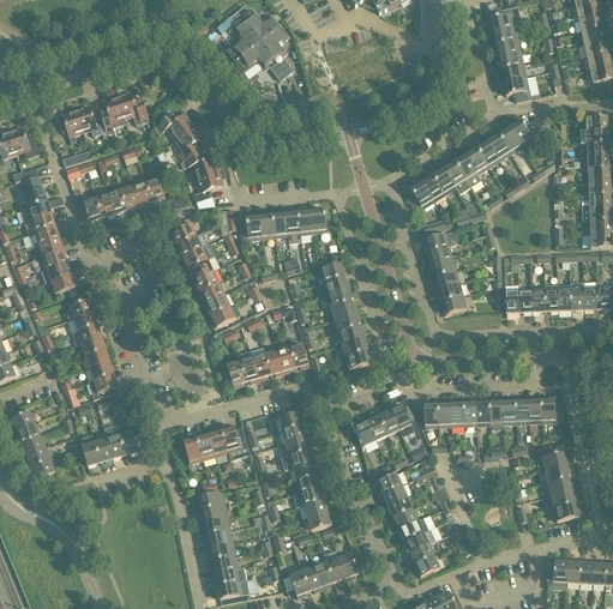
[(353,0),(355,5),(359,2),(365,0),(372,0),(377,8),(379,12),(402,0),(353,0)]
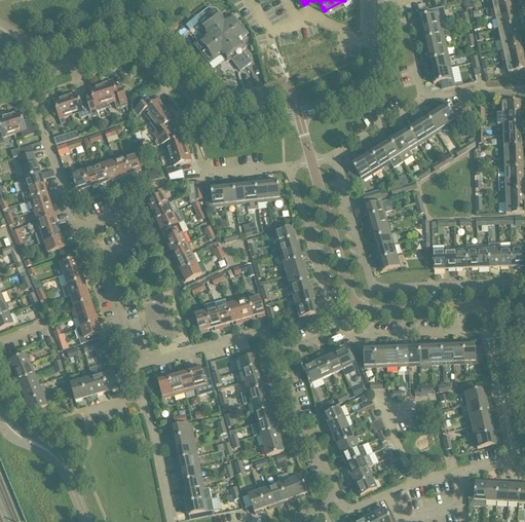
[(512,3),(511,0),(492,4),(495,15),(514,11),(513,3),(512,3)]
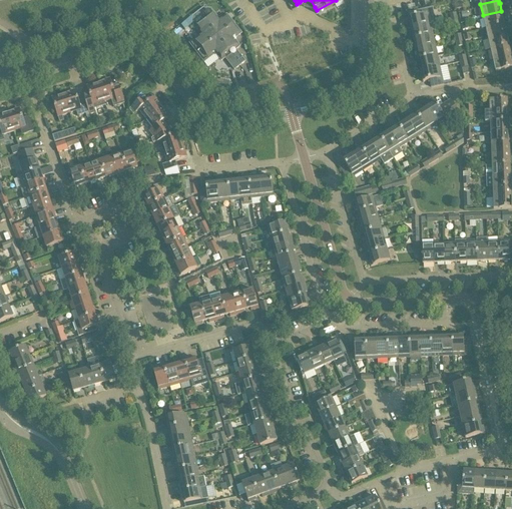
[(408,14),(410,25),(430,21),(436,20),(432,4),(410,9),(411,14),(408,14)]
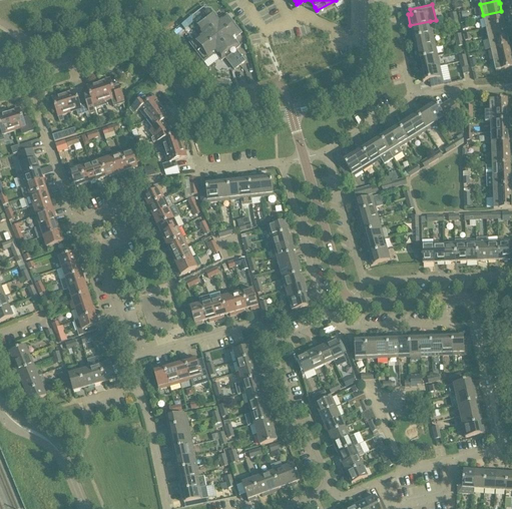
[(199,33),(189,41),(196,49),(194,50),(201,59),(202,58),(207,64),(219,55),(221,57),(224,54),(233,66),(243,58),(234,46),(238,43),(233,38),(234,34),(239,29),(226,12),(220,16),(216,16),(209,7),(205,9),(202,5),(194,11),(192,12),(195,17),(192,20),(199,29),(199,33)]
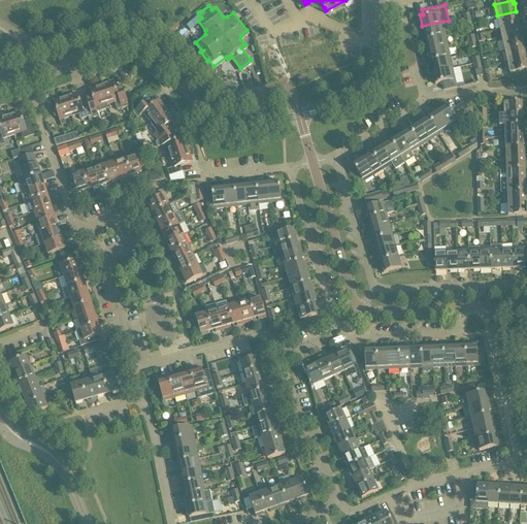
[(516,11),(497,15),(499,26),(518,22),(517,20),(518,19),(516,11)]
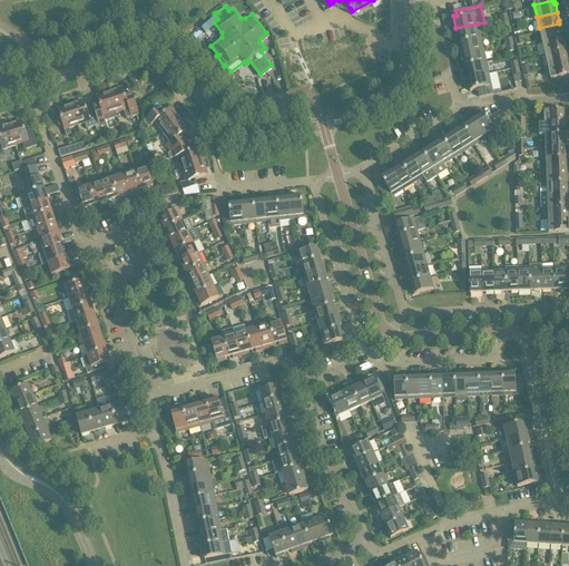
[(478,23),(455,28),(459,40),(480,36),(478,23)]
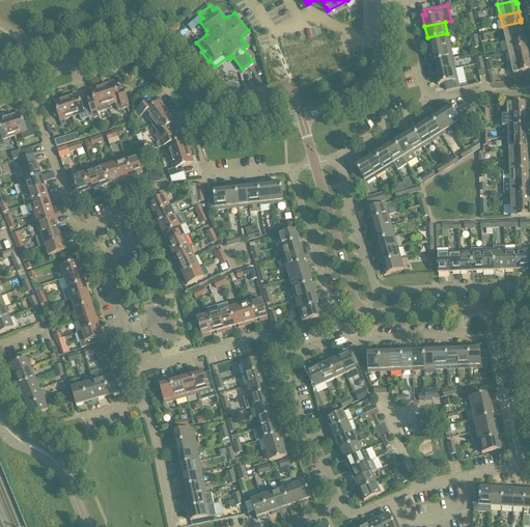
[(521,22),(502,26),(504,37),(524,33),(523,25),(521,25),(521,22)]
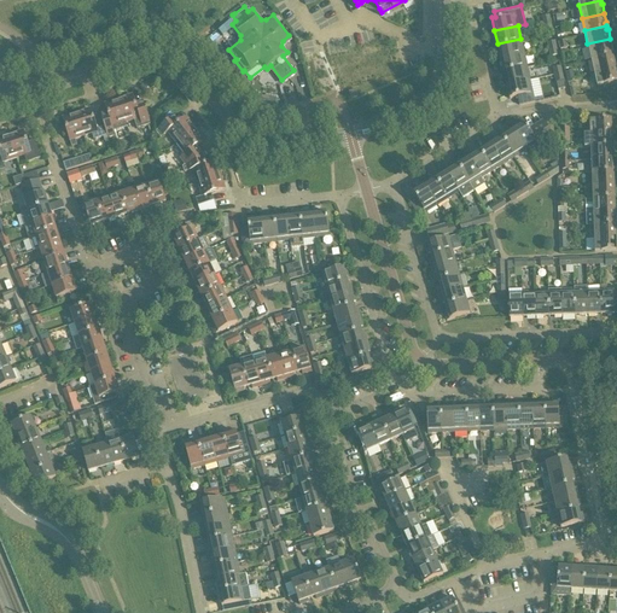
[(524,51),(521,39),(498,44),(500,56),(524,51)]
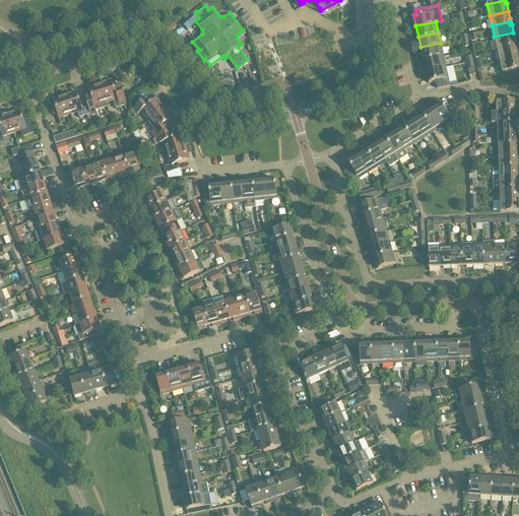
[(513,33),(494,37),(497,48),(515,44),(514,41),(515,41),(513,33)]
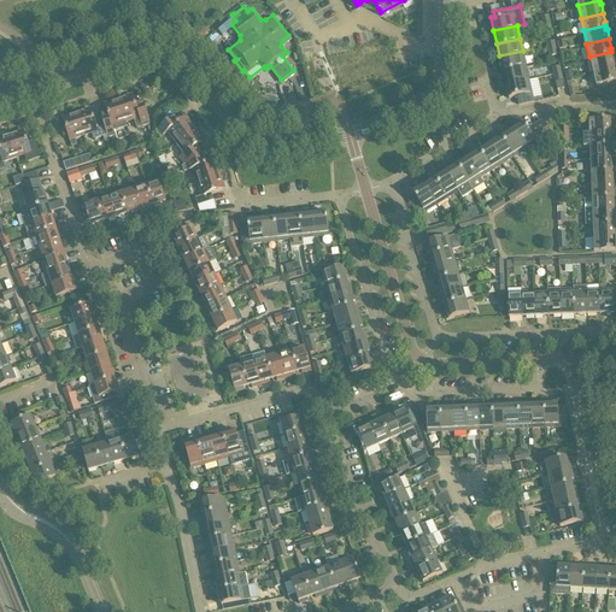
[(526,64),(523,51),(499,56),(503,69),(526,64)]
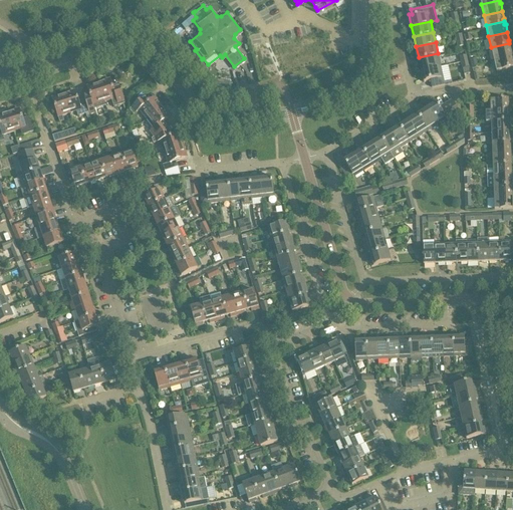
[(509,43),(491,47),(493,57),(512,53),(510,45),(509,46),(509,43)]
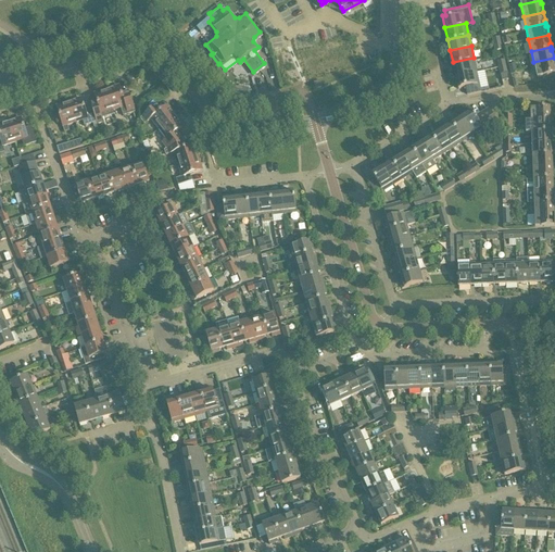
[(474,58),(453,62),(455,73),(476,69),(474,58)]
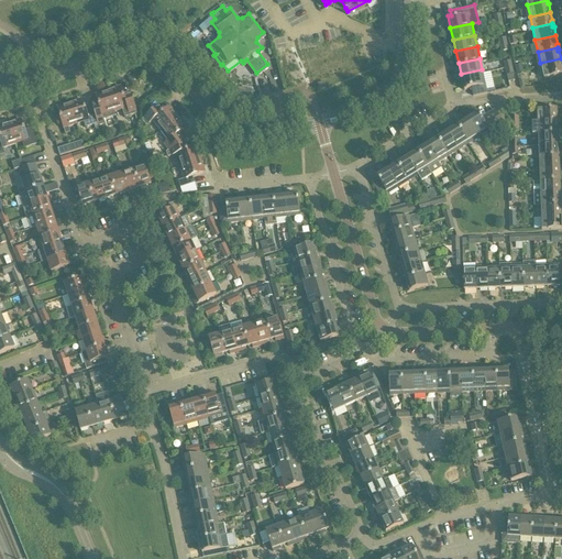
[(561,66),(561,63),(561,58),(540,63),(543,75),(561,70),(561,68),(561,67),(561,66)]
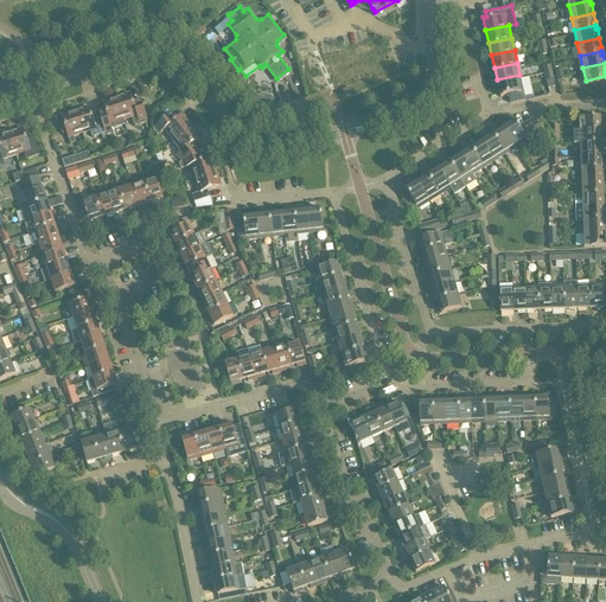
[(520,75),(497,79),(499,94),(508,91),(509,100),(524,96),(520,75)]
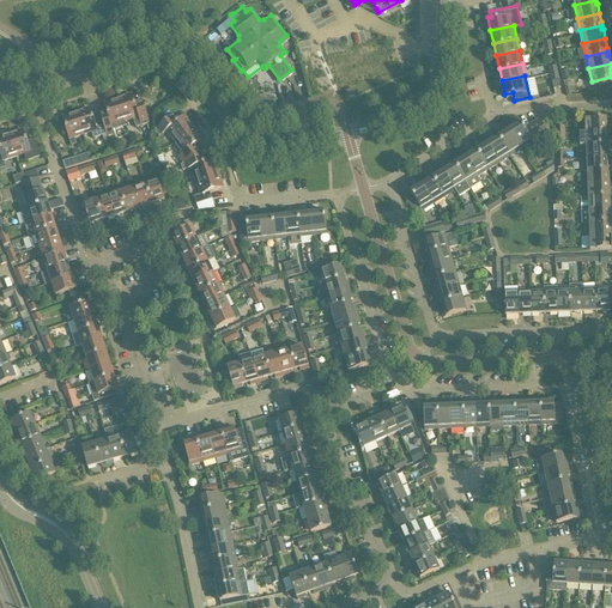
[(140,96),(133,98),(131,90),(116,95),(123,117),(132,115),(134,123),(149,119),(140,96)]
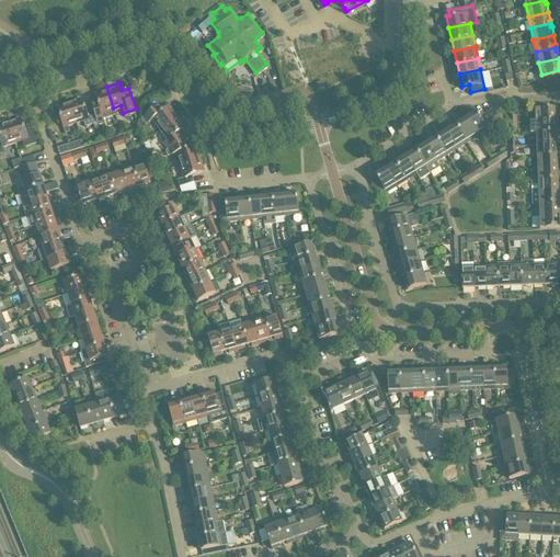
[(115,112),(113,108),(106,87),(94,91),(98,103),(91,105),(96,120),(96,122),(104,120),(103,115),(115,112)]
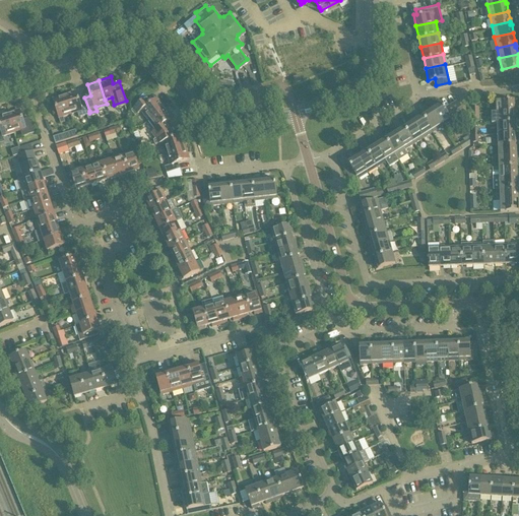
[(89,111),(84,98),(79,100),(75,87),(64,91),(70,111),(76,109),(78,114),(89,111)]
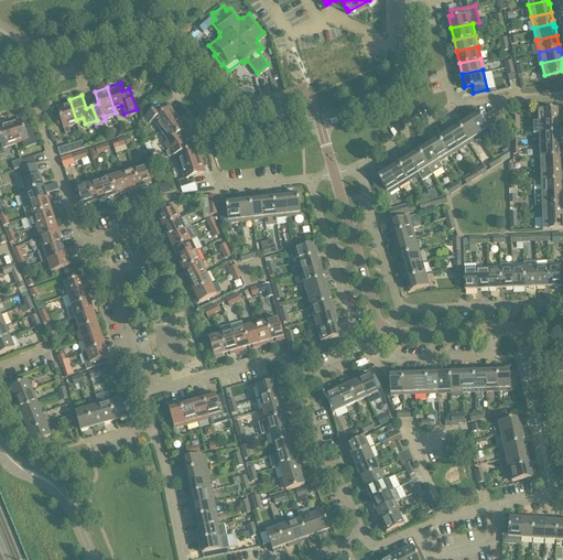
[(76,120),(69,99),(56,104),(65,130),(69,129),(67,122),(76,120)]
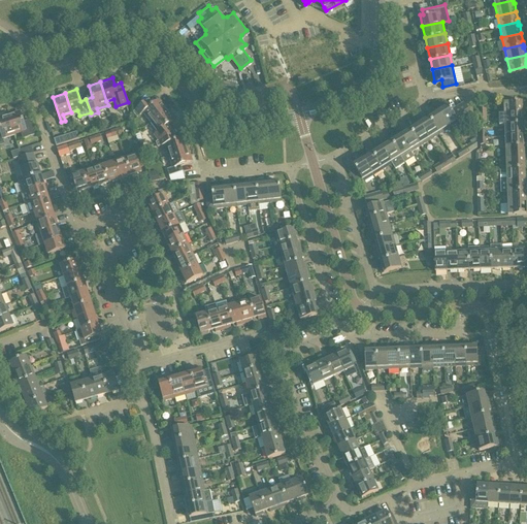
[(147,96),(145,99),(132,108),(136,115),(142,109),(151,120),(167,107),(159,96),(152,102),(147,96)]
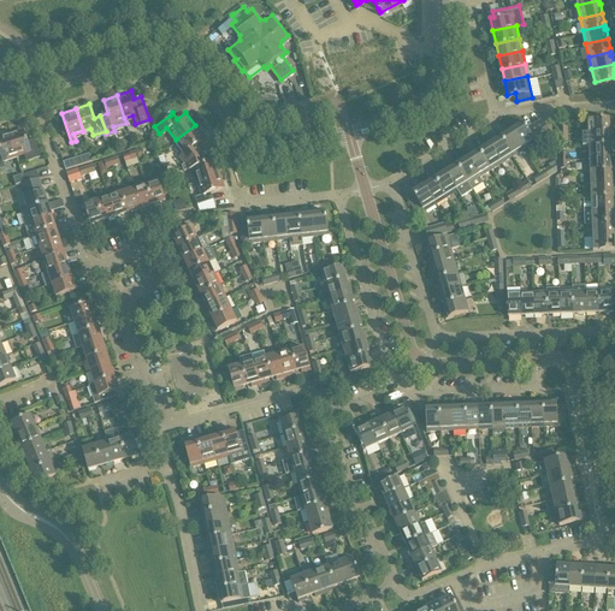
[(540,116),(532,120),(526,125),(521,118),(510,125),(522,146),(533,138),(537,143),(551,134),(540,116)]
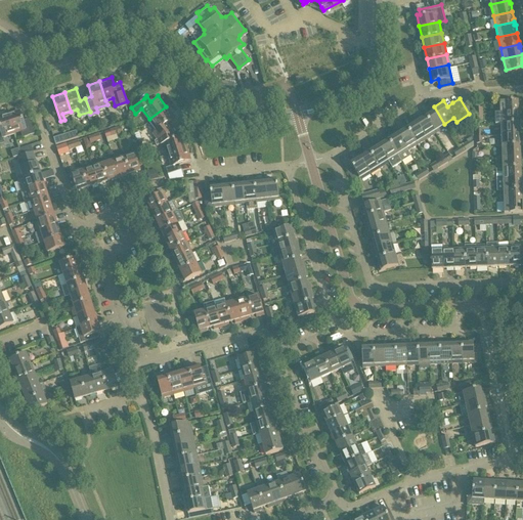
[(499,110),(519,110),(519,101),(518,101),(517,98),(498,98),(499,110)]
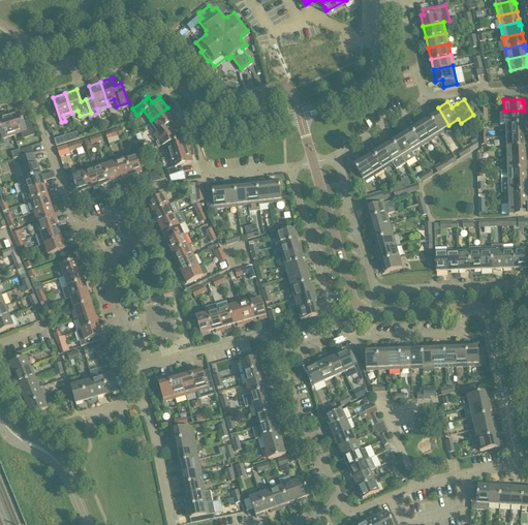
[(175,117),(167,107),(151,120),(158,128),(154,132),(155,133),(157,137),(158,137),(173,127),(167,121),(175,117)]
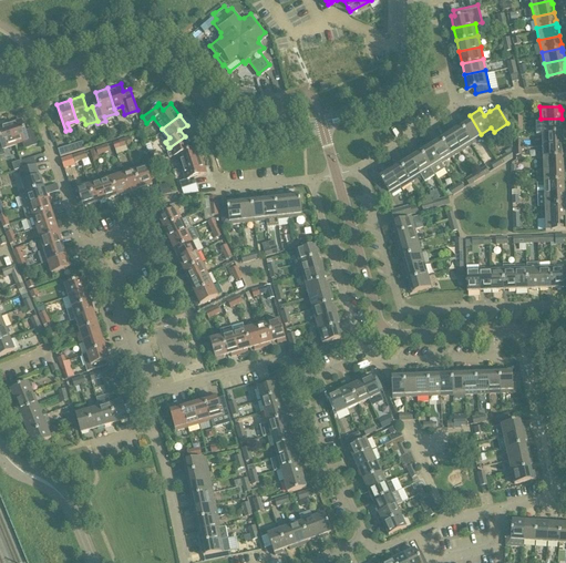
[(481,134),(470,115),(459,122),(471,141),(481,134)]
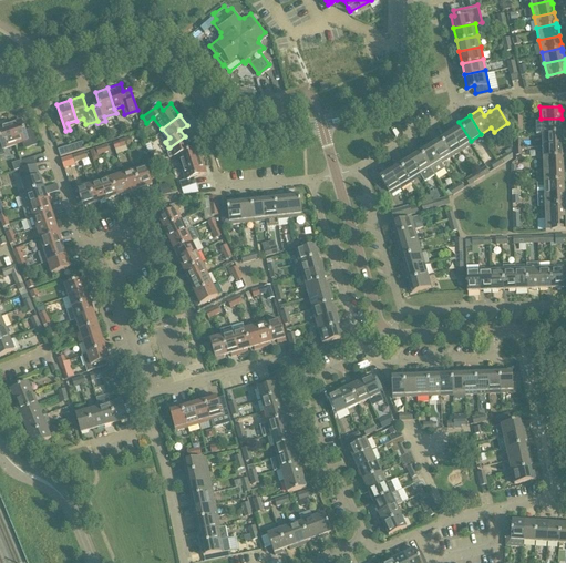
[(8,120),(14,141),(21,139),(23,145),(37,142),(31,125),(24,128),(21,116),(8,120)]
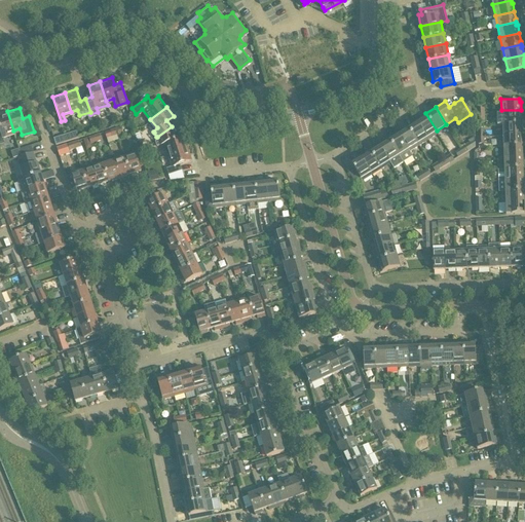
[(521,110),(501,110),(496,110),(496,121),(501,121),(520,120),(520,118),(521,118),(521,110)]
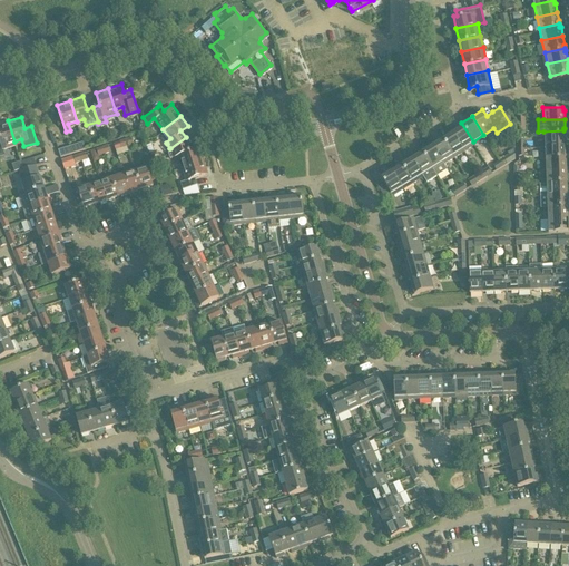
[(0,153),(5,152),(2,146),(15,142),(8,120),(0,124),(0,153)]
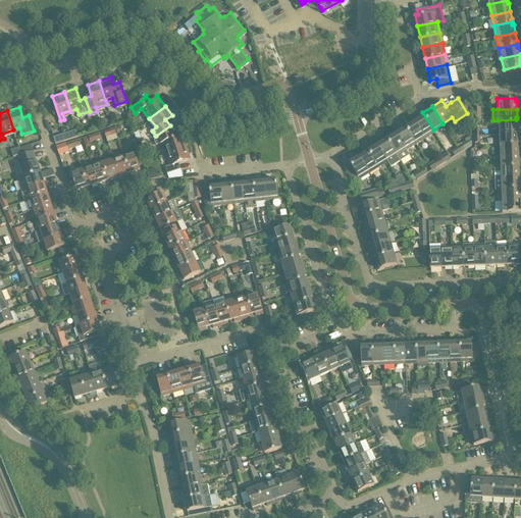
[(422,112),(413,118),(424,136),(433,130),(422,112)]
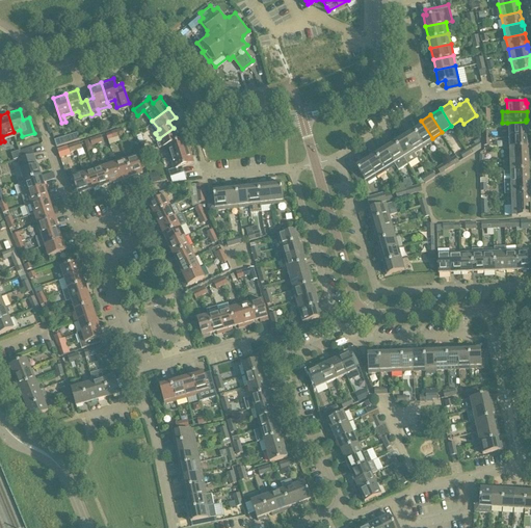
[(421,121),(412,127),(423,143),(432,138),(421,121)]
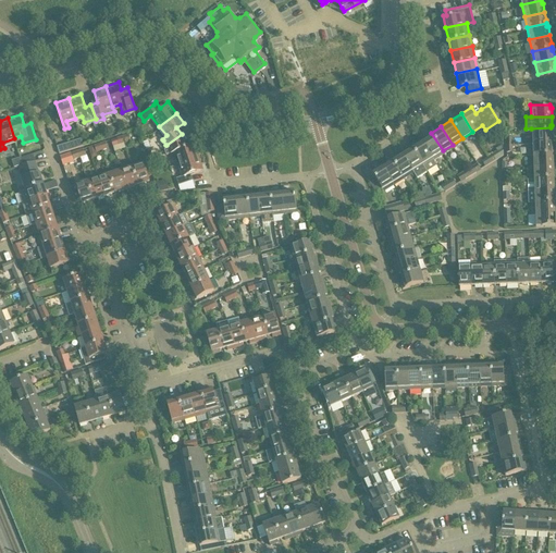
[(551,127),(531,128),(532,140),(553,139),(553,132),(551,132),(551,127)]
